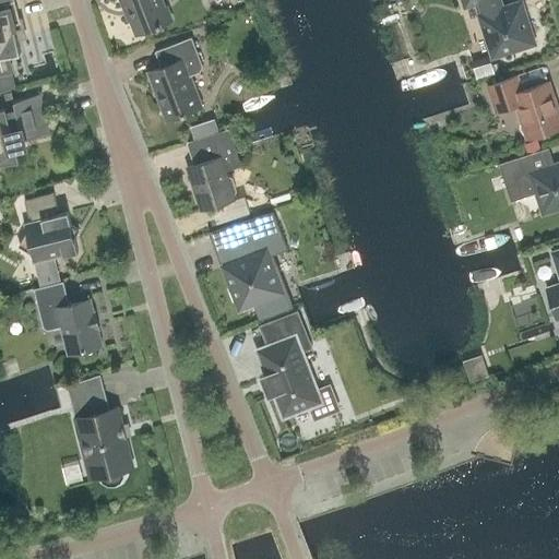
[(14,24),(22,23),(15,0),(0,0),(0,72),(11,70),(8,56),(22,52),(14,24)]
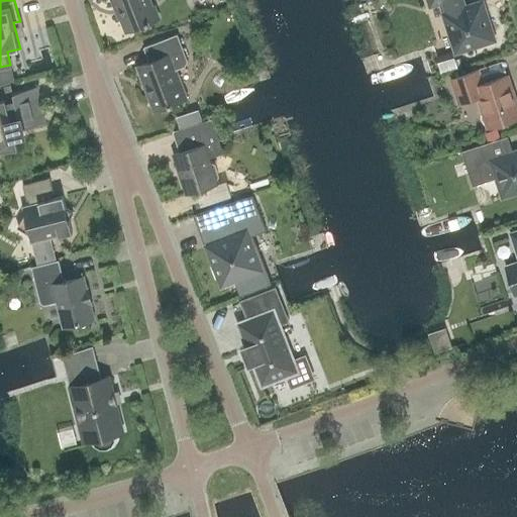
[(154,7),(152,7),(149,0),(112,0),(116,7),(118,6),(127,31),(160,19),(154,7)]
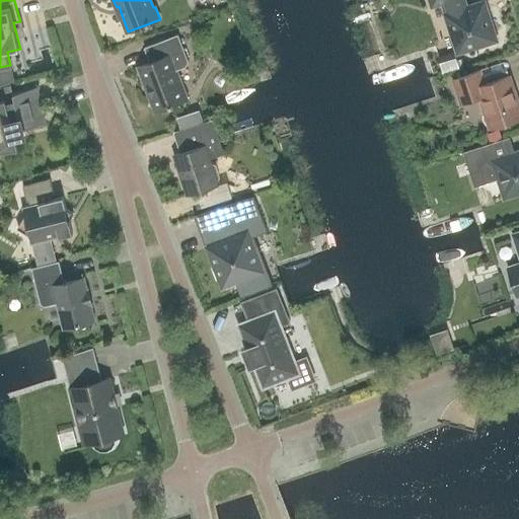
[(447,15),(458,52),(483,45),(483,46),(498,42),(493,26),(491,27),(484,3),(467,8),(464,0),(429,0),(432,7),(445,3),(448,14),(447,15)]
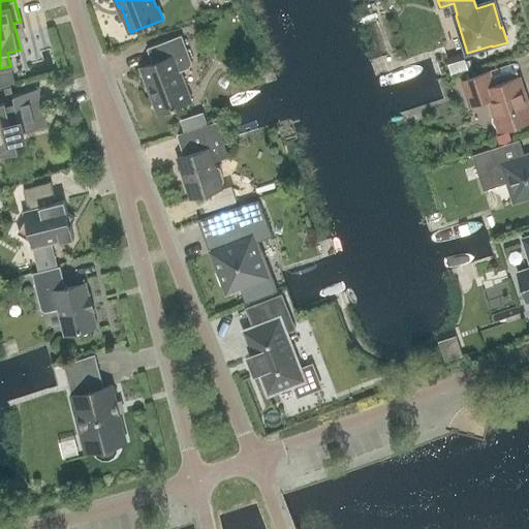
[(180,72),(190,67),(193,62),(182,35),(148,49),(153,64),(142,68),(159,113),(192,100),(188,87),(186,88),(180,72)]
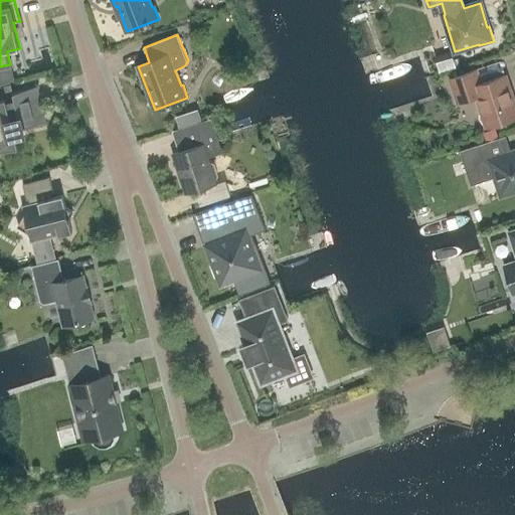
[(436,55),(441,72),(456,67),(451,50),(436,55)]
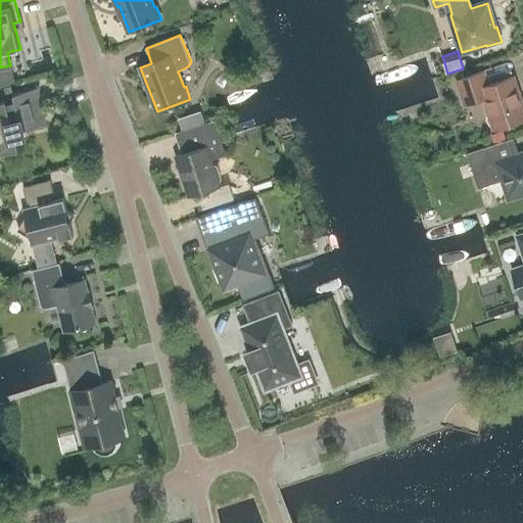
[(0,86),(15,83),(12,68),(0,70),(0,86)]
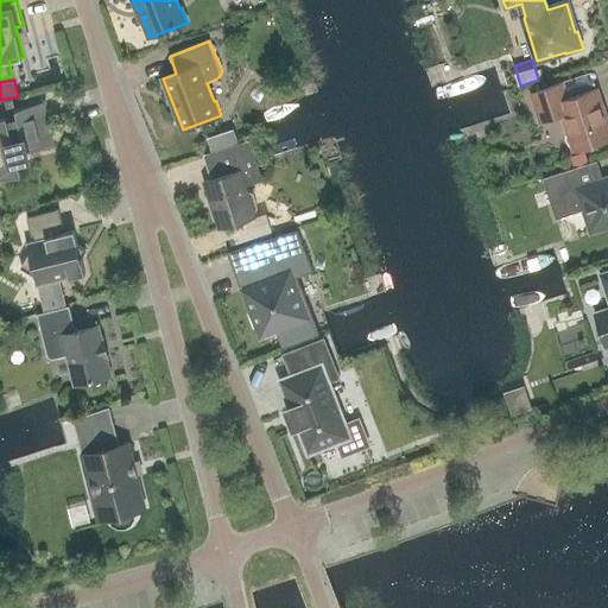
[(596,89),(567,100),(561,83),(532,93),(542,121),(558,115),(564,116),(569,132),(567,135),(567,141),(570,146),(575,147),(575,150),(607,138),(607,120),(596,89)]
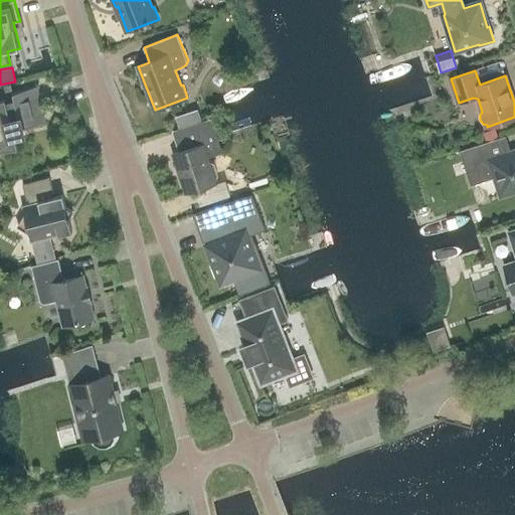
[(46,123),(36,87),(13,93),(15,98),(7,100),(6,98),(0,100),(0,152),(19,148),(16,135),(24,132),(23,128),(46,123)]
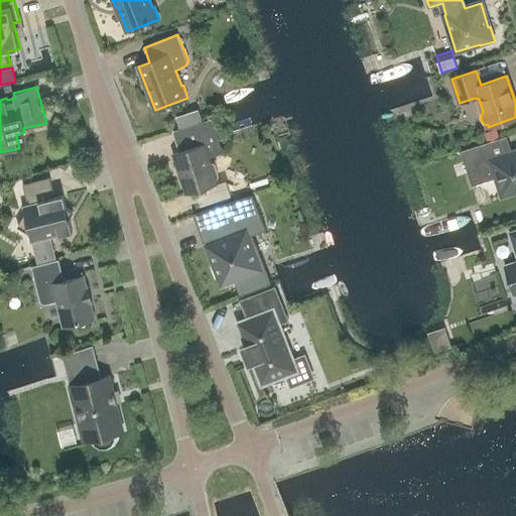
[(177,116),(181,126),(204,119),(200,108),(177,116)]
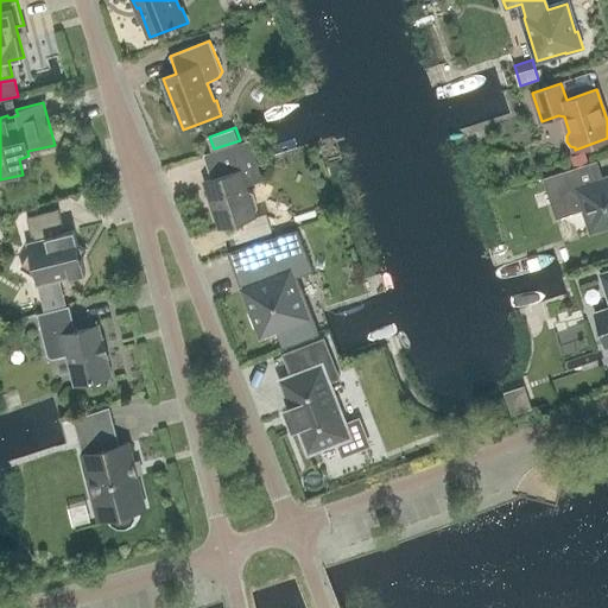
[(220,177),(206,181),(221,228),(255,216),(254,213),(255,213),(258,208),(253,194),(249,191),(247,192),(240,171),(252,168),(253,168),(259,166),(255,157),(245,159),(240,144),(211,152),(220,177)]
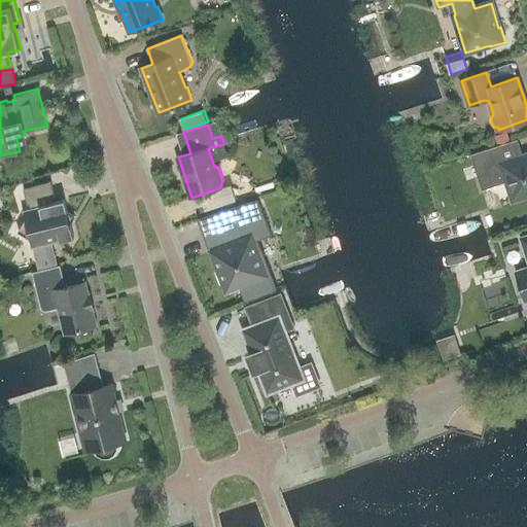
[(496,138),(498,145),(511,141),(508,134),(496,138)]
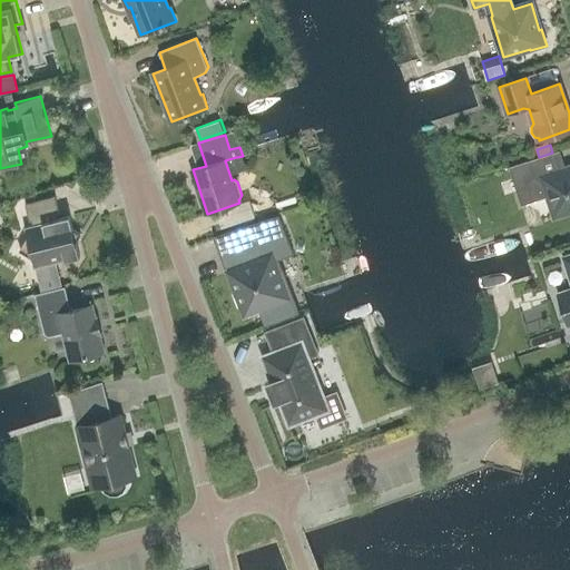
[(569,166),(544,174),(539,157),(510,167),(522,205),(547,197),(554,218),(569,213),(569,166)]
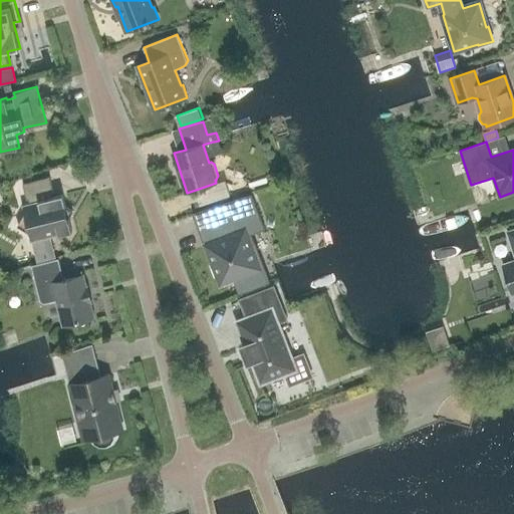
[(288,180),(285,170),(274,174),(277,183),(288,180)]
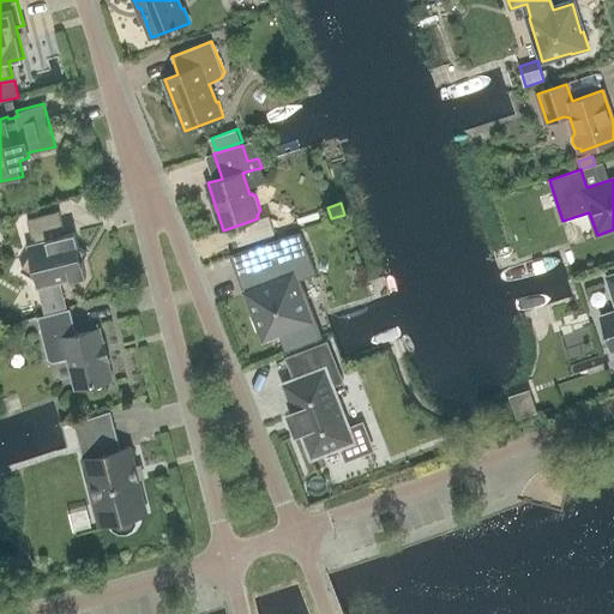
[(30,257),(22,270),(35,277),(38,289),(44,312),(66,307),(60,283),(86,277),(83,260),(88,253),(79,248),(76,233),(64,235),(62,230),(65,230),(60,211),(28,220),(32,239),(35,238),(36,242),(26,245),(30,257)]
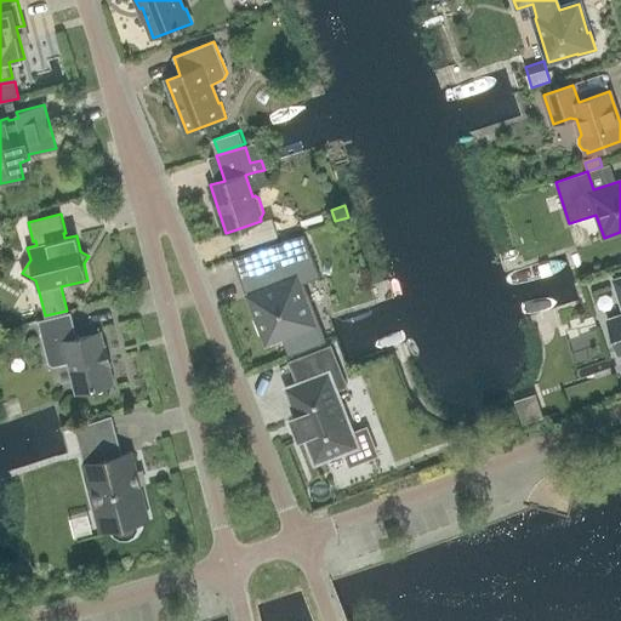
[(266,290),(250,296),(260,322),(255,324),(260,335),(265,332),(268,341),(281,336),(289,355),(328,341),(326,339),(323,340),(308,305),(306,306),(298,286),(322,278),(307,241),(255,261),(266,290)]
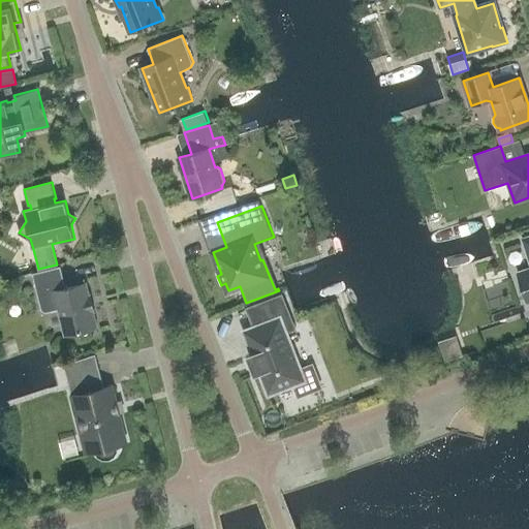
[(528,271),(521,274),(523,281),(521,282),(520,284),(520,286),(521,288),(522,290),(524,291),(526,292),(528,299),(528,298),(528,239),(526,241),(528,248),(528,271)]
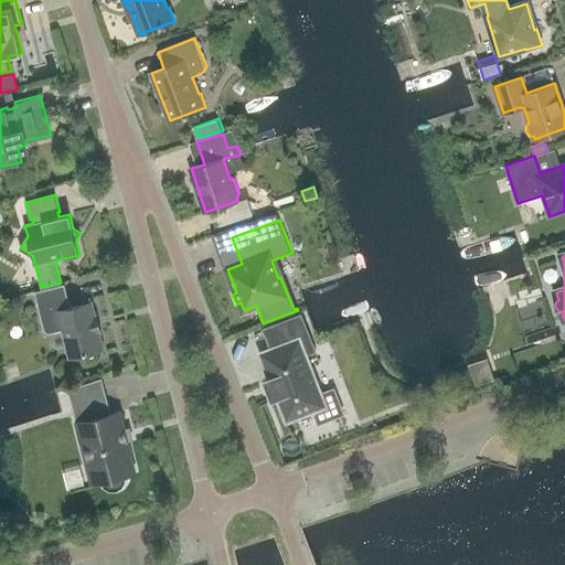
[(104,354),(105,354),(91,297),(89,297),(91,302),(71,308),(65,284),(35,291),(45,331),(49,333),(63,330),(70,358),(103,350),(104,354)]
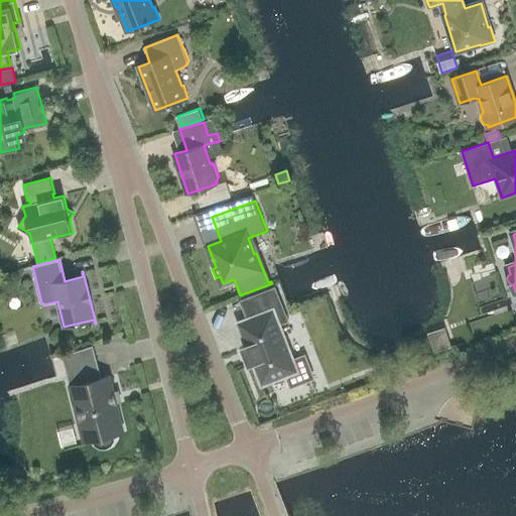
[(294,362),(280,325),(289,321),(276,286),(240,300),(247,319),(238,323),(262,385),(288,375),(292,385),(311,377),(303,358),(294,362)]
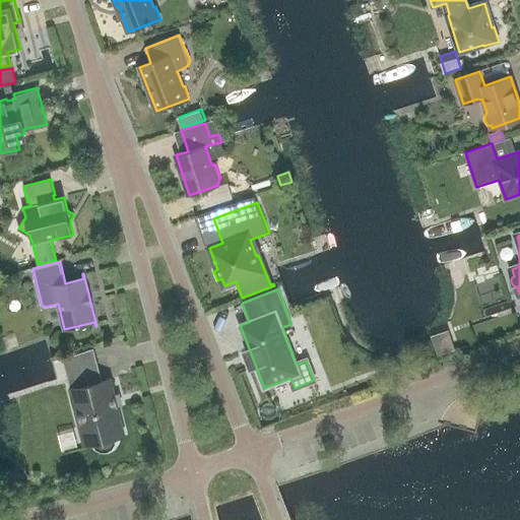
[(96,448),(102,451),(108,451),(113,448),(116,443),(116,437),(115,432),(123,430),(112,385),(104,387),(99,366),(68,374),(64,358),(63,358),(81,432),(89,430),(91,438),(92,443),(96,448)]
